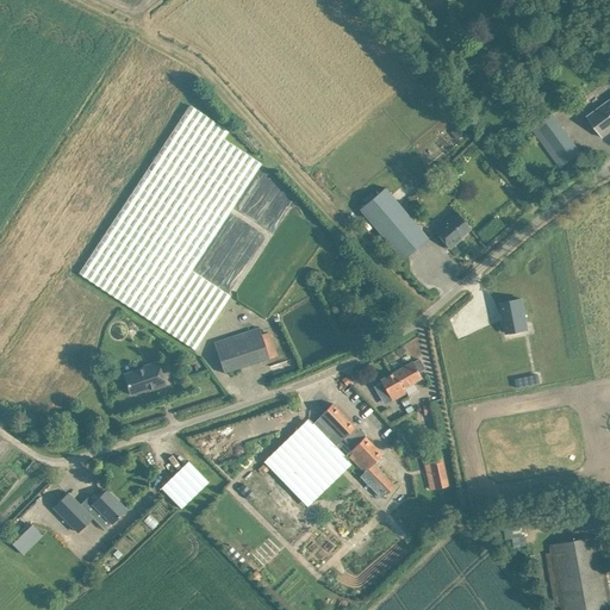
[(609,100),(587,118),(602,137),(609,131),(609,100)]
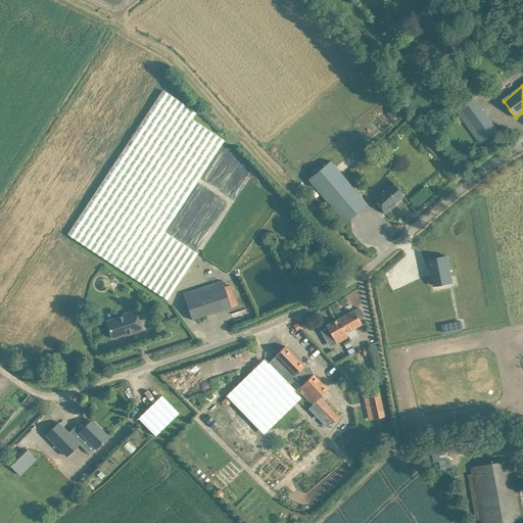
[(67,234),(167,300),(197,254),(163,232),(225,141),(192,120),(196,112),(163,91),(67,234)]
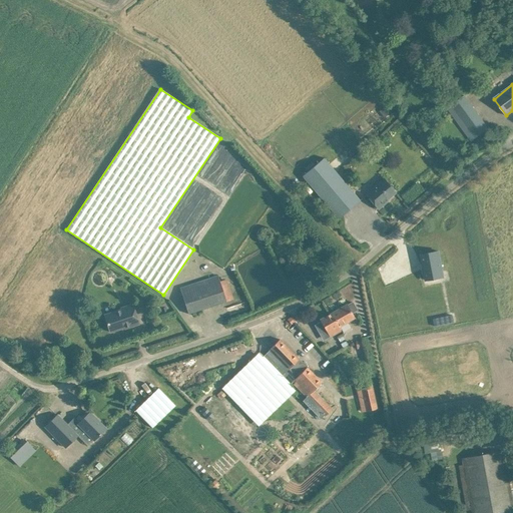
[(445,107),(470,141),(488,128),(466,98),(469,96),(465,90),(462,93),(463,94),(445,107)]
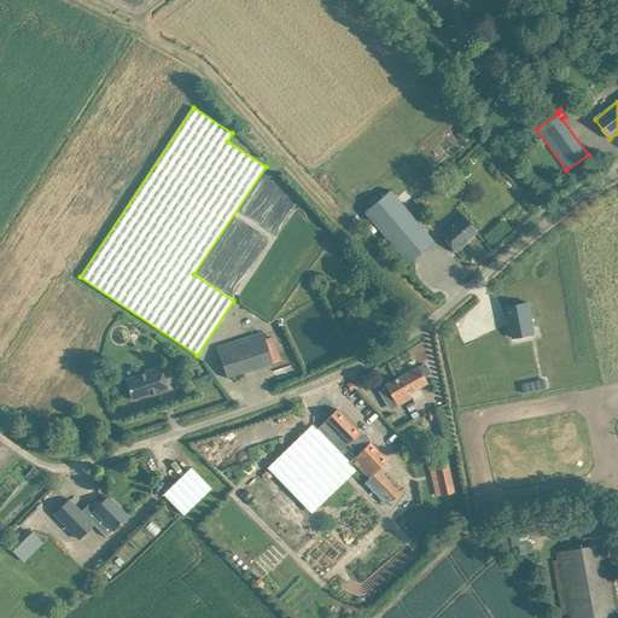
[(408,263),(433,242),(390,190),(365,211),(408,263)]
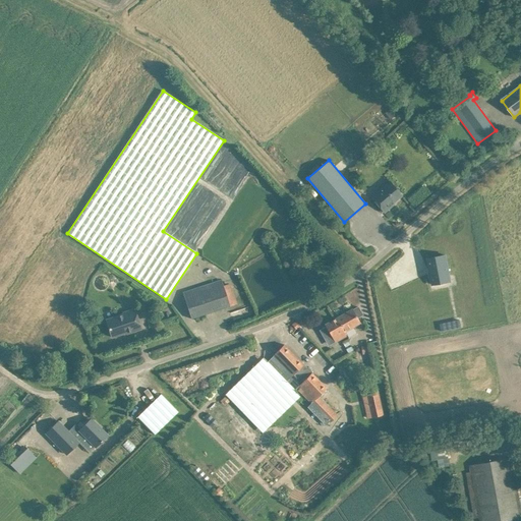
[(393,204),(401,195),(390,182),(371,197),(384,213),(391,207),(390,206),(393,204)]
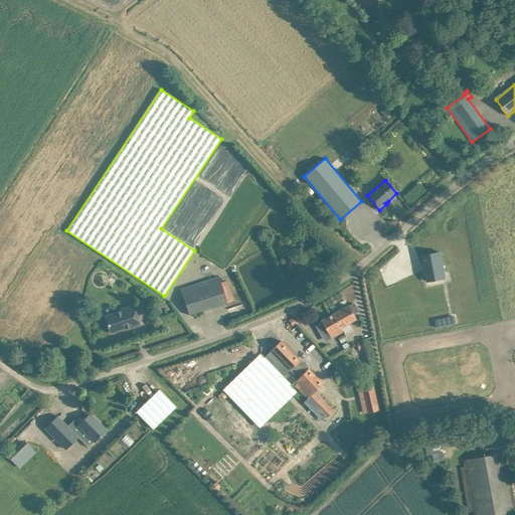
[(270,229),(263,237),(272,245),(279,237),(270,229)]
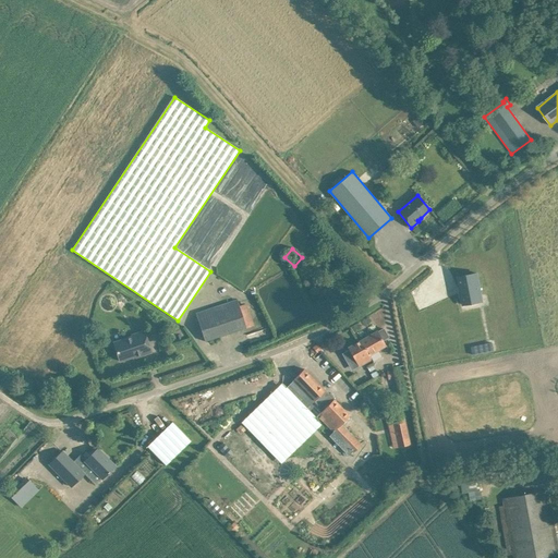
[(477,273),(458,276),(463,304),(483,301),(477,273)]
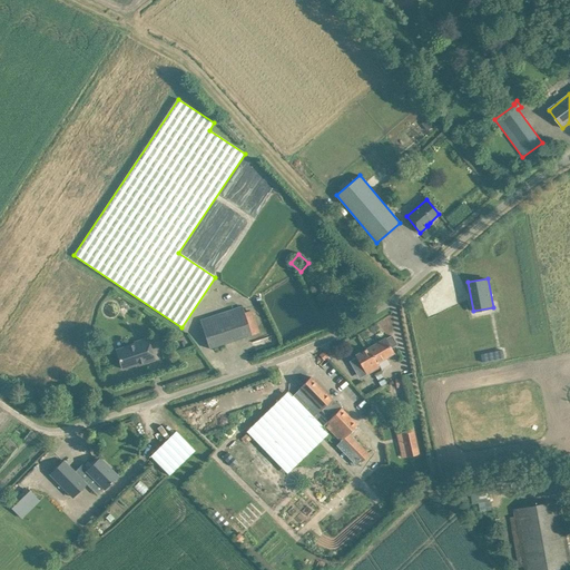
[(199,321),(209,349),(252,335),(243,306),(199,321)]
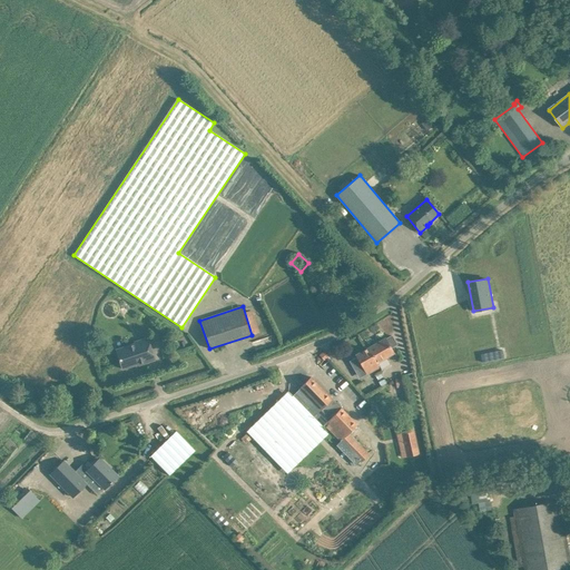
[(385,340),(385,338),(355,355),(356,357),(352,360),(361,376),(366,373),(366,374),(379,367),(381,370),(390,364),(386,357),(393,353),(391,347),(396,344),(392,336),(385,340)]
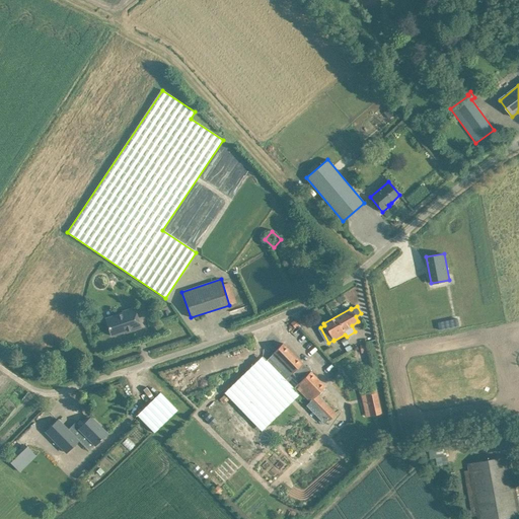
[(105,318),(112,336),(126,330),(127,331),(140,327),(134,308),(123,311),(123,313),(105,318)]
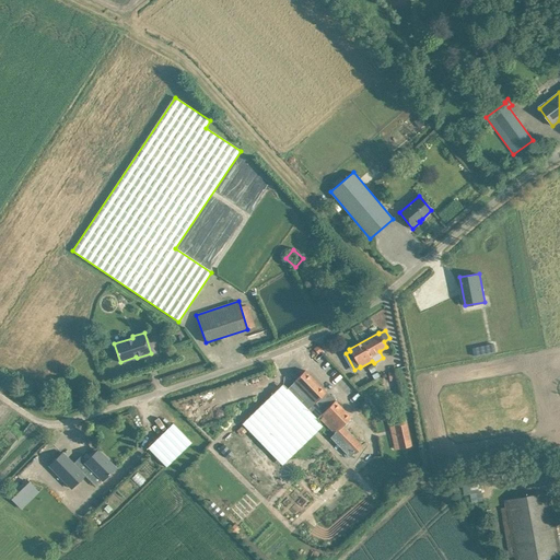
[(272,394),(242,423),(269,453),(307,417),(312,412),(317,419),(318,417),(335,433),(341,426),(351,417),(335,401),(334,403),(325,393),(326,392),(305,371),(294,382),(311,399),(304,406),(290,391),(286,395),(279,401),(272,394)]
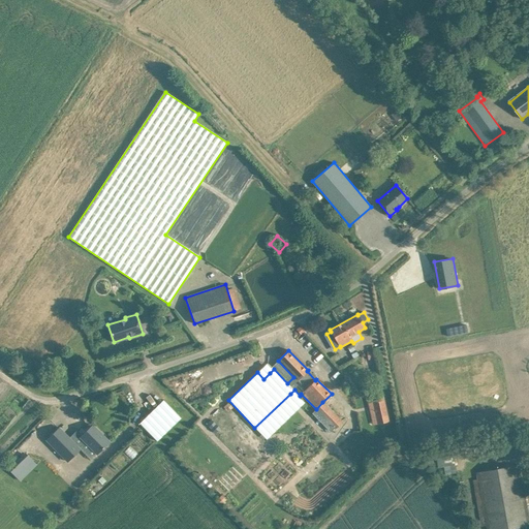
[(377,423),(387,421),(382,398),(373,400),(377,423)]
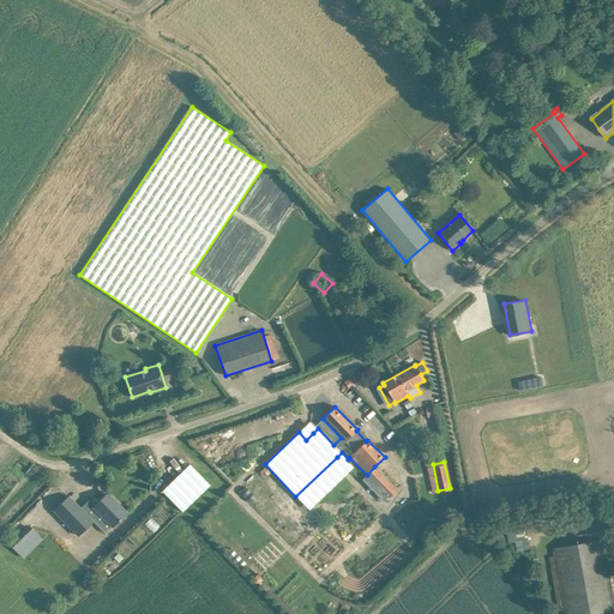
[(162,492),(182,512),(209,486),(190,464),(162,492)]
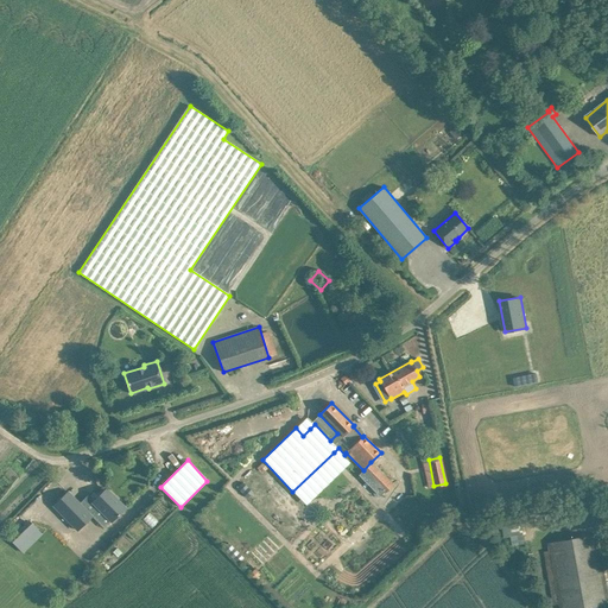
[(247,488),(242,482),(236,488),(242,493),(247,488)]
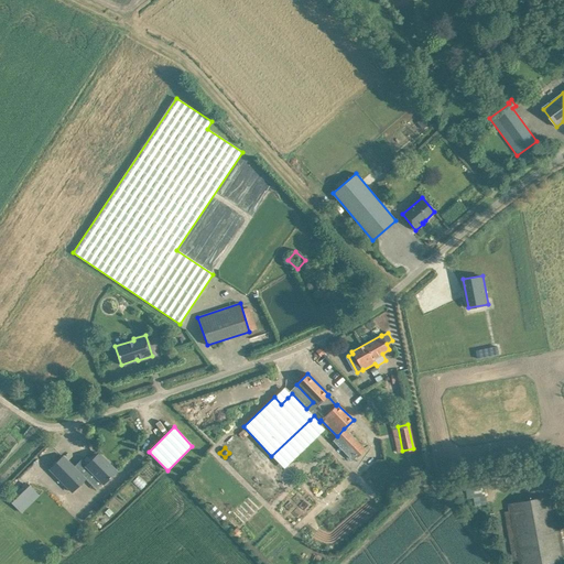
[(63,456),(50,469),(72,492),(85,479),(84,477),(90,472),(102,485),(117,472),(99,453),(86,465),(80,459),(73,466),(63,456)]
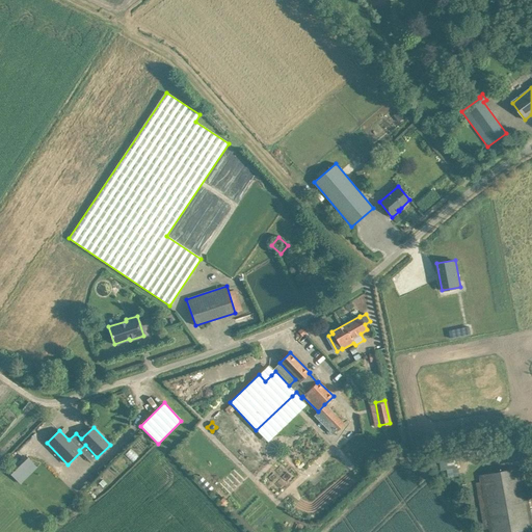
[(34,443),(25,451),(28,455),(37,446),(34,443)]
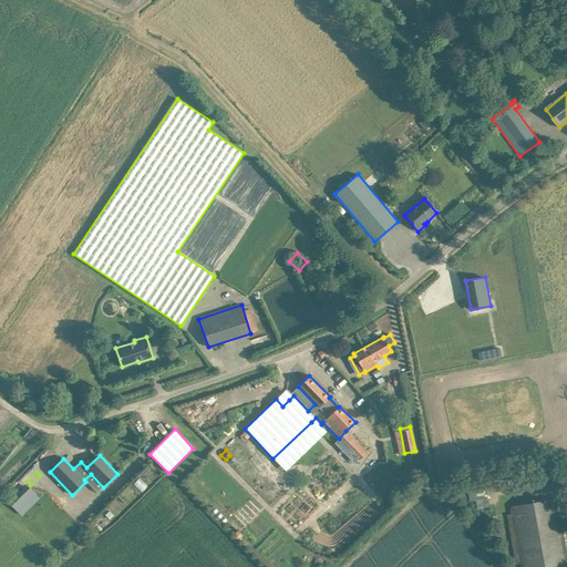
[(566,552),(557,498),(512,506),(522,566),(548,566),(566,564),(566,552)]
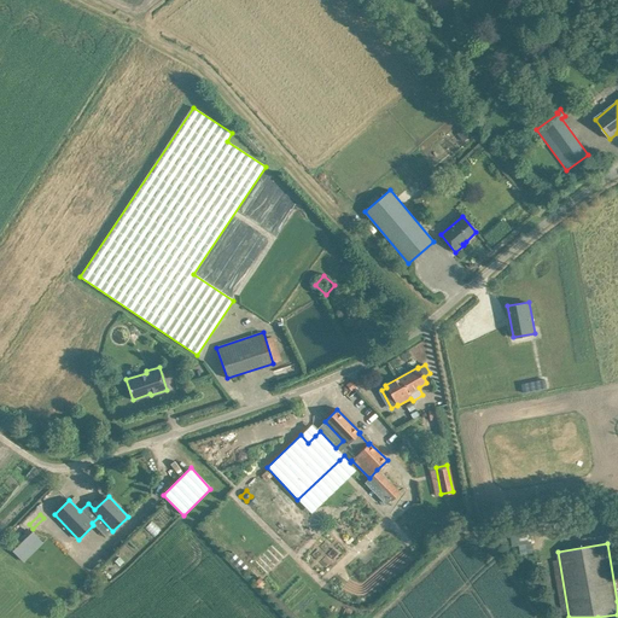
[(237,567),(243,563),(232,552),(227,557),(237,567)]
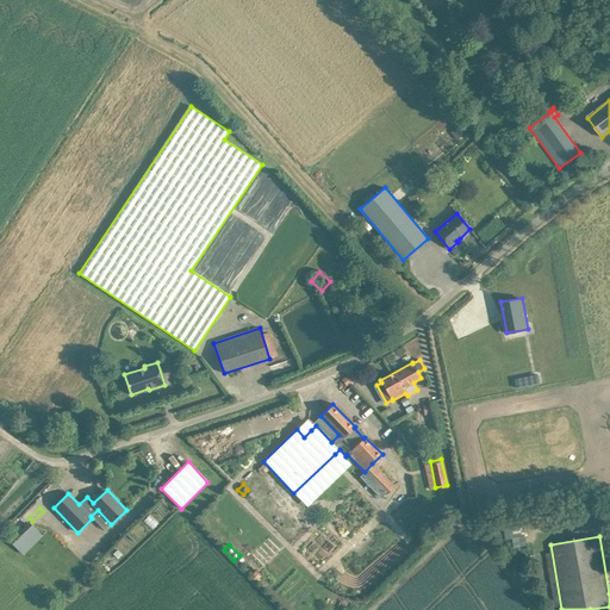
[(49,573),(41,582),(51,592),(67,578),(60,571),(54,578),(49,573)]
